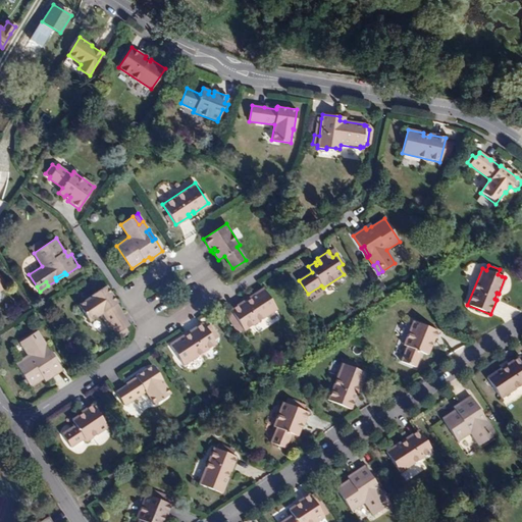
[(121,314),(115,304),(117,303),(118,302),(107,284),(90,296),(91,297),(79,305),(89,321),(103,312),(116,333),(119,331),(121,335),(127,331),(124,327),(128,325),(121,314)]
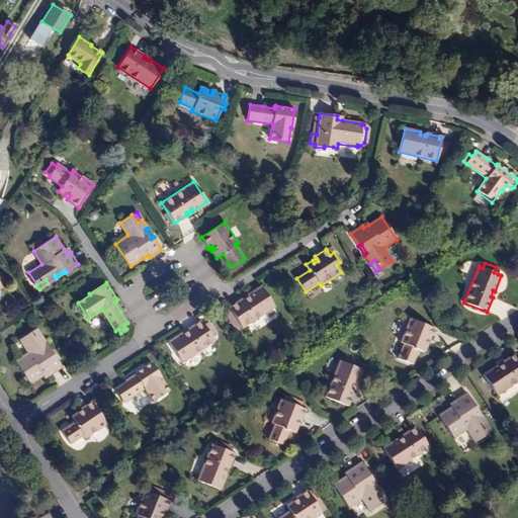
[(243,328),(275,307),(261,286),(248,295),(249,297),(244,300),(243,298),(239,301),(229,308),(232,312),(227,316),(235,327),(240,324),(242,327),(243,328)]
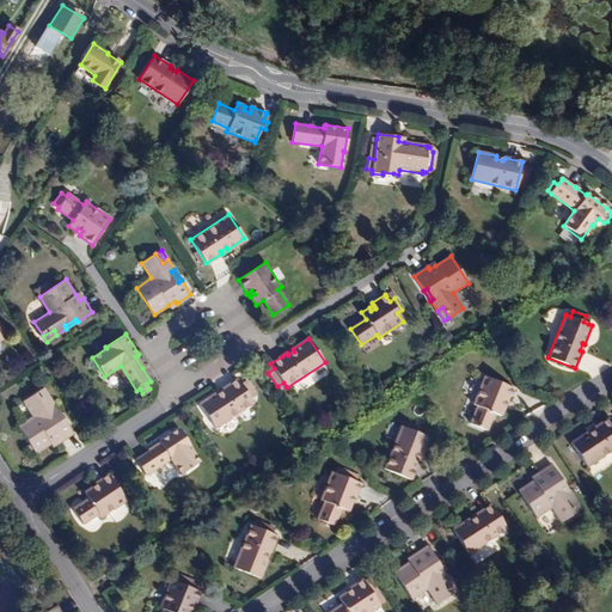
[(146,366),(138,355),(135,356),(142,368),(145,367),(146,366)]
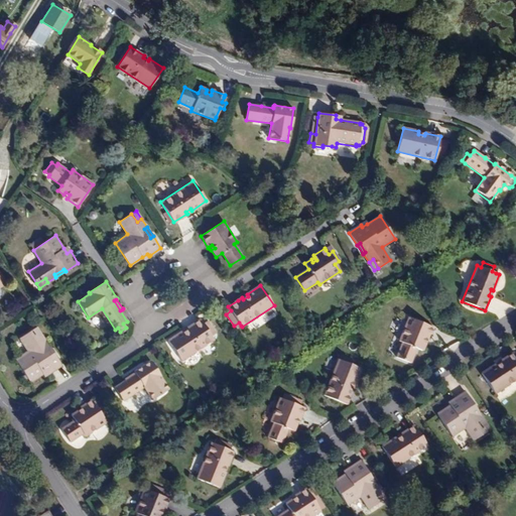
[(428,341),(433,329),(408,317),(398,341),(402,343),(396,357),(410,363),(416,349),(422,351),(425,344),(422,343),(423,339),(426,341),(428,341)]
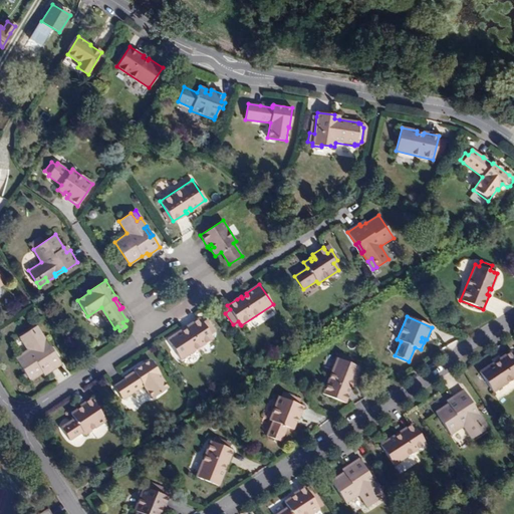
[(213,338),(210,335),(216,332),(210,323),(205,326),(202,322),(199,318),(186,326),(187,328),(182,331),(181,330),(168,339),(181,359),(213,338)]
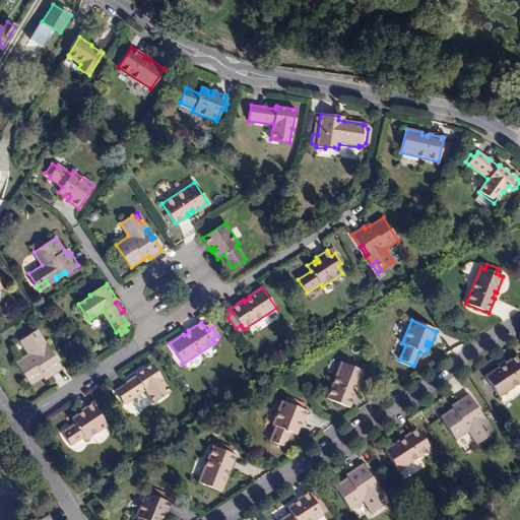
[(43,337),(38,329),(33,332),(38,340),(43,337)]
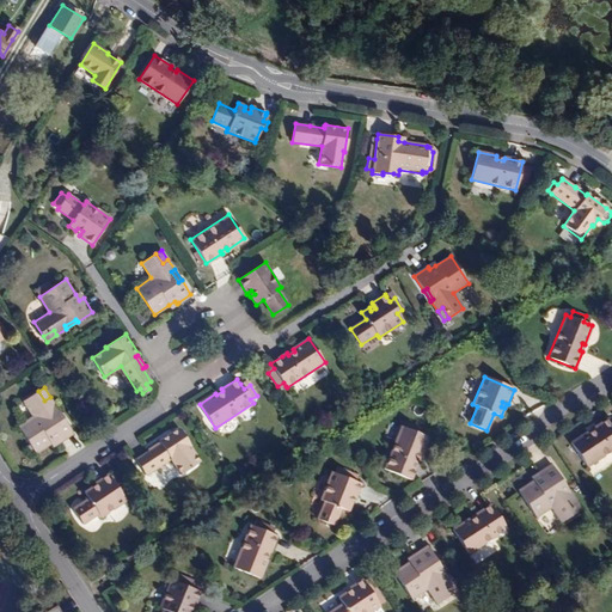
[(73,433),(63,418),(61,421),(54,410),(56,408),(50,397),(44,401),(38,391),(24,401),(34,416),(19,426),(36,452),(51,442),(57,439),(59,442),(73,433)]
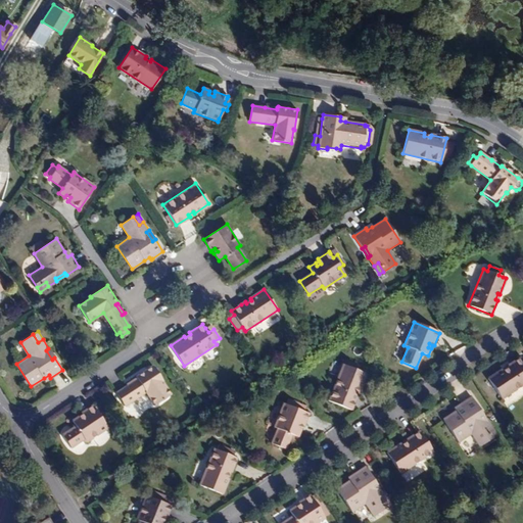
[(54,358),(48,348),(46,350),(52,360),(54,358)]
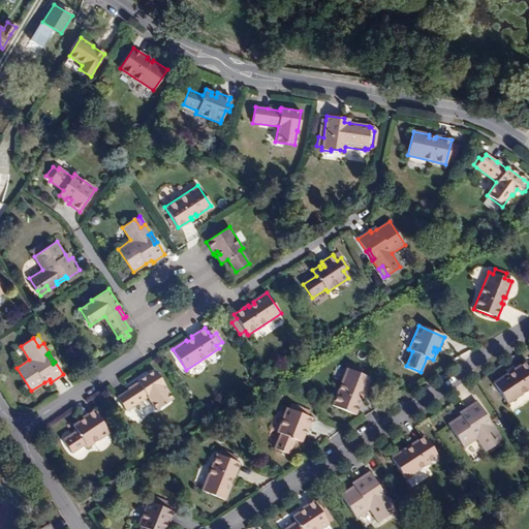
[(507,404),(528,389),(528,364),(527,362),(494,383),(507,404)]
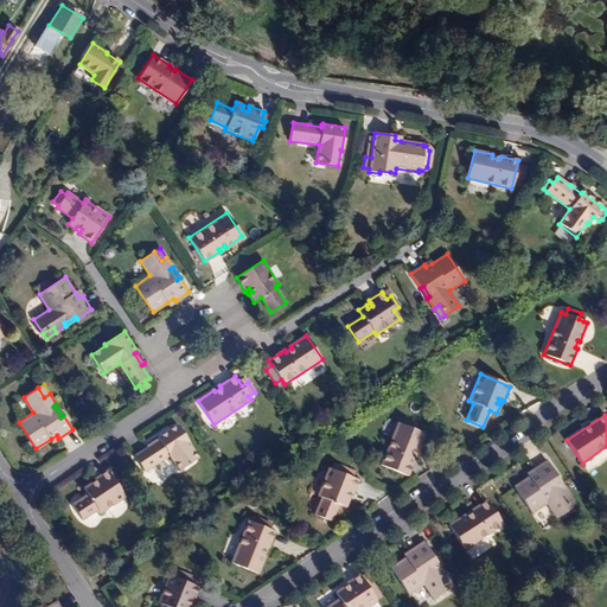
[(417,453),(425,435),(420,433),(422,427),(411,423),(409,428),(398,423),(381,465),(408,475),(415,460),(411,458),(415,451),(417,453)]
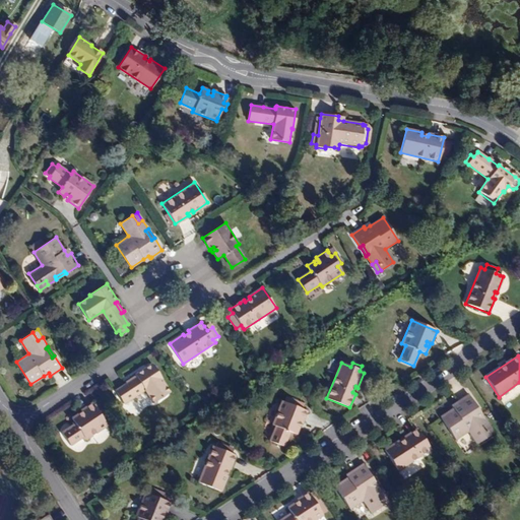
[(170,393),(161,381),(163,380),(152,364),(135,375),(136,377),(126,384),(116,391),(124,403),(144,389),(153,403),(170,393)]
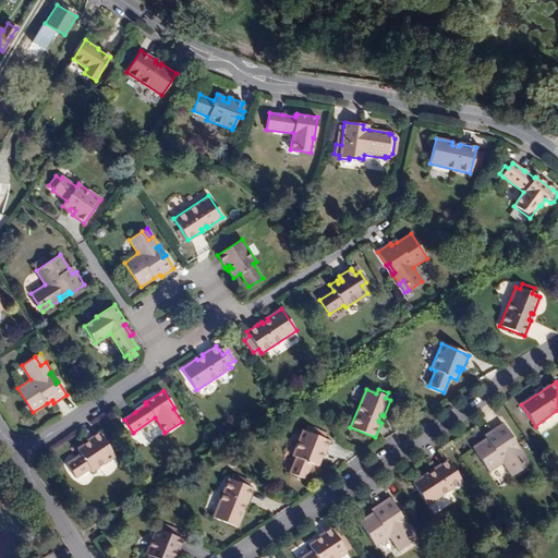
[(146,404),(145,402),(134,410),(135,412),(146,404)]
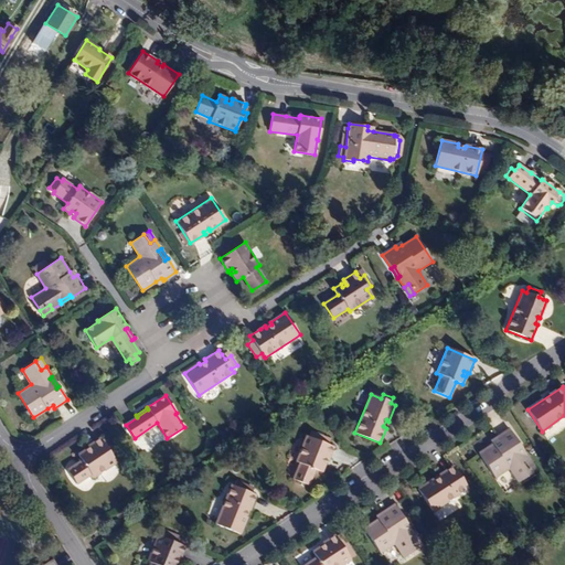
[(531,461),(509,428),(491,440),(493,444),(479,454),(496,478),(509,469),(519,483),(532,473),(526,465),(531,461)]
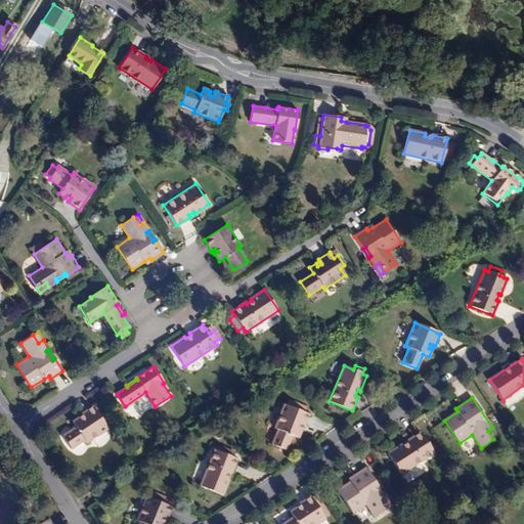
[(286,405),(284,404),(274,428),(277,430),(271,444),(286,450),(292,435),(298,437),(301,431),(298,430),(299,426),(302,427),(304,427),(309,415),(304,412),(300,410),(302,405),(291,401),(289,406),(286,405)]
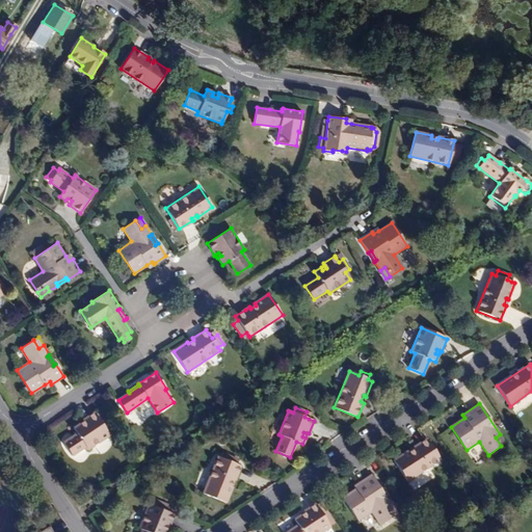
[(109,435),(94,413),(82,420),(83,421),(85,424),(82,426),(80,423),(73,428),(77,433),(63,443),(72,455),(86,447),(88,450),(109,435)]
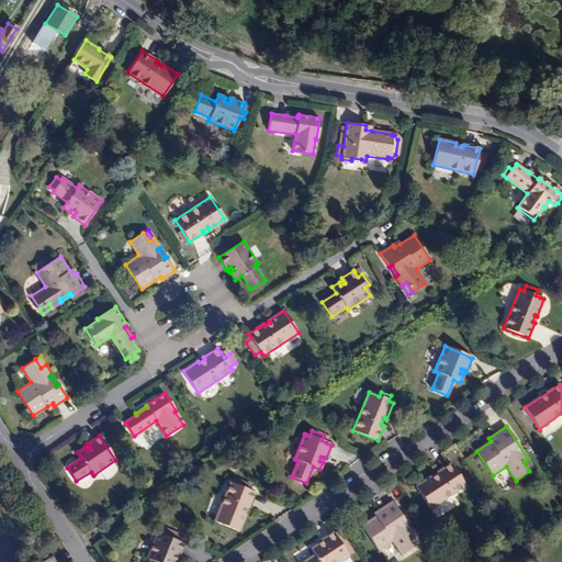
[(534,469),(528,459),(524,462),(529,471),(534,469)]
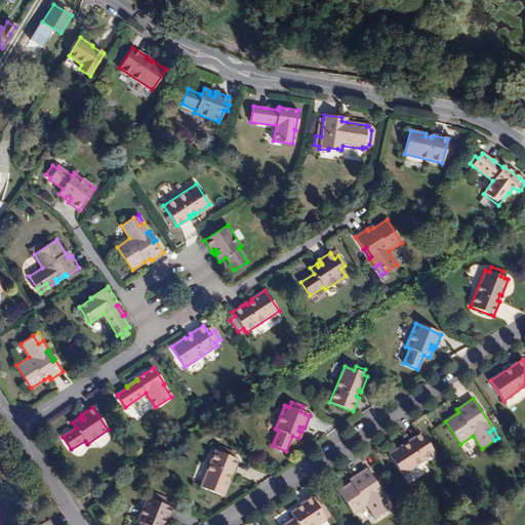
[(435,453),(421,434),(389,455),(402,475),(435,453)]
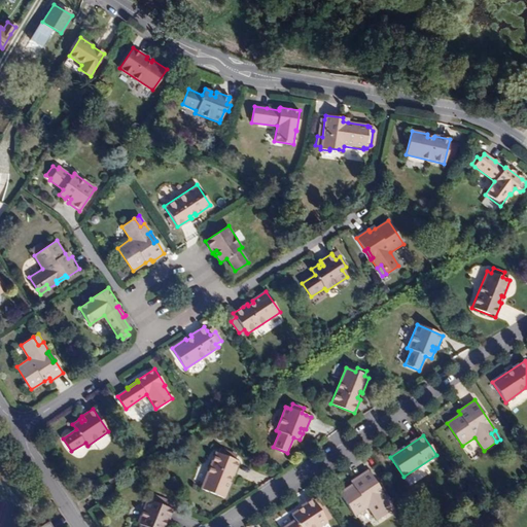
[(233,477),(239,461),(235,459),(230,457),(232,453),(220,448),(218,453),(216,452),(201,488),(223,498),(230,484),(227,483),(231,477),(233,477)]
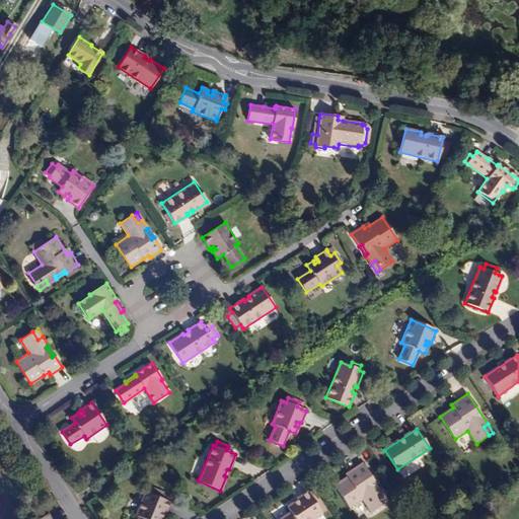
[(381,493),(362,463),(345,473),(348,477),(335,486),(349,508),(362,500),(370,513),(383,505),(377,496),(381,493)]
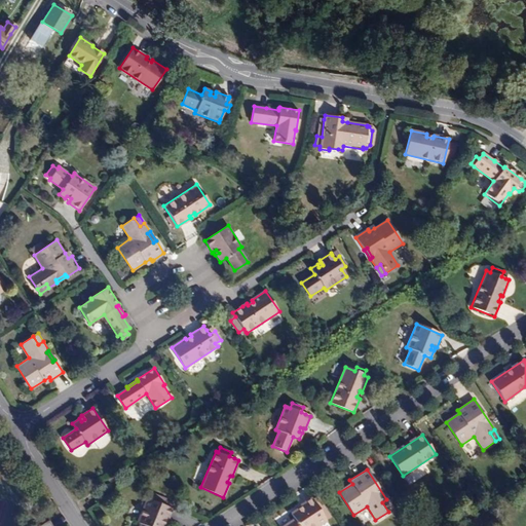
[(167,521),(173,509),(171,508),(163,504),(165,500),(165,499),(154,494),(151,500),(147,498),(137,522),(141,523),(139,525),(163,525),(164,525),(161,523),(163,520),(166,521),(167,521)]
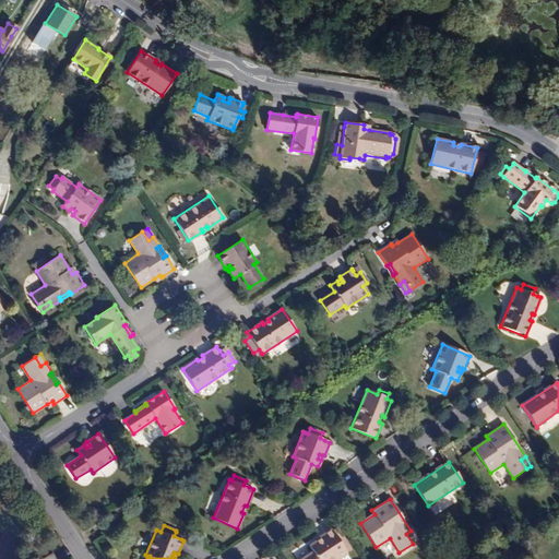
[(341,558),(348,555),(331,528),(319,536),(320,538),(309,545),(312,551),(300,558),(341,558)]
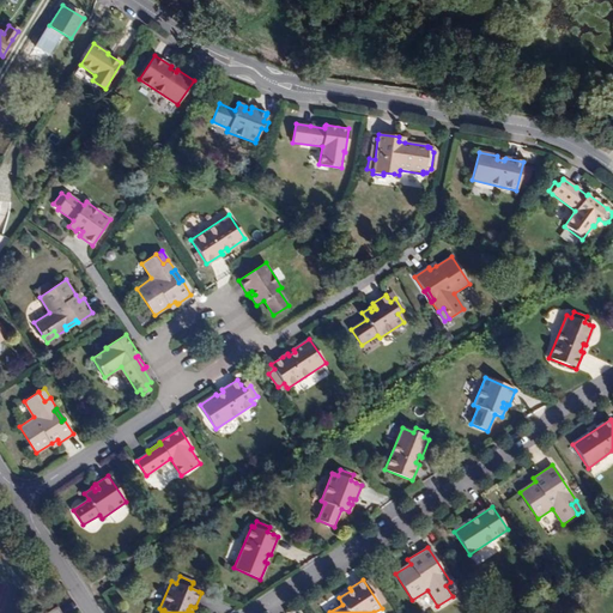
[(457,593),(450,582),(445,586),(453,596),(457,593)]
